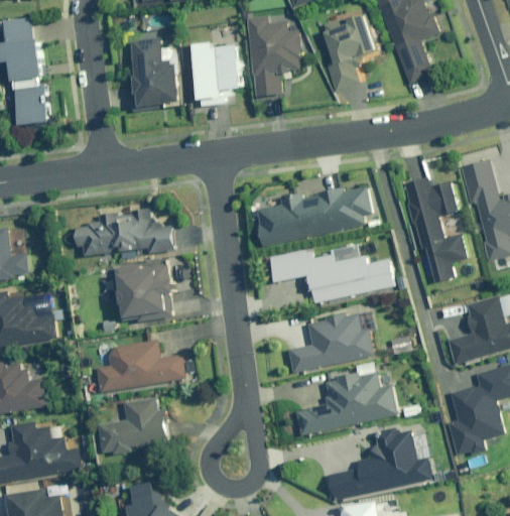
[(372,0),(409,84),(433,74),(419,40),(439,32),(431,14),(427,15),(420,0),(372,0)]
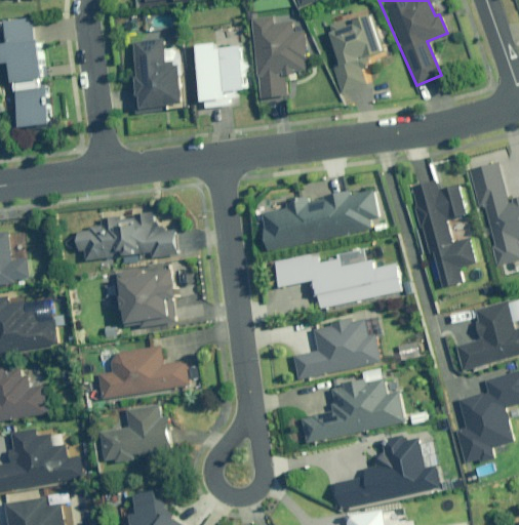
[(357,24),(345,29),(342,19),(327,25),(345,67),(332,72),(341,94),(366,84),(358,64),(388,51),(373,13),(355,21),(357,24)]
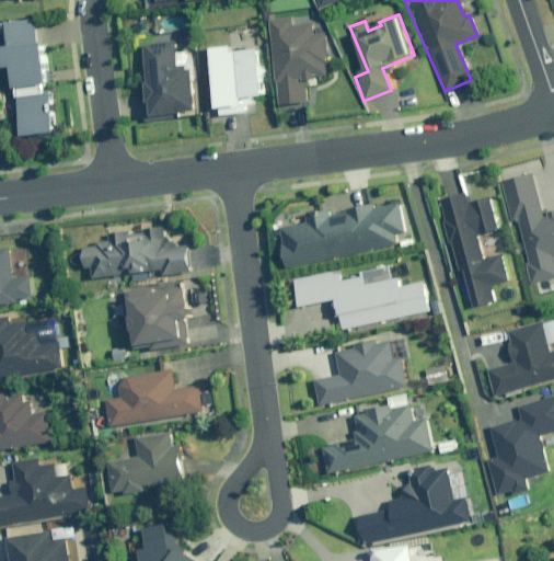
[(300,102),(297,78),(300,78),(301,81),(314,80),(313,76),(324,75),(322,60),(326,60),(323,33),(314,34),(313,29),(311,30),(310,22),(304,23),(303,15),(265,21),(277,105),(300,102)]
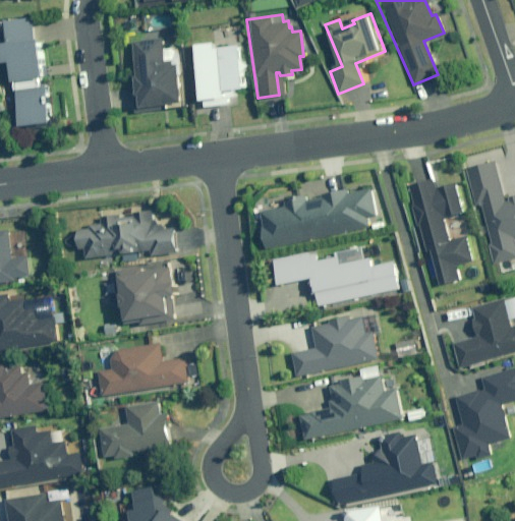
[(41,84),(44,84),(39,45),(27,46),(24,22),(0,25),(2,49),(0,49),(2,68),(11,67),(13,84),(8,85),(9,98),(14,97),(18,131),(48,127),(45,101),(43,101),(41,84)]
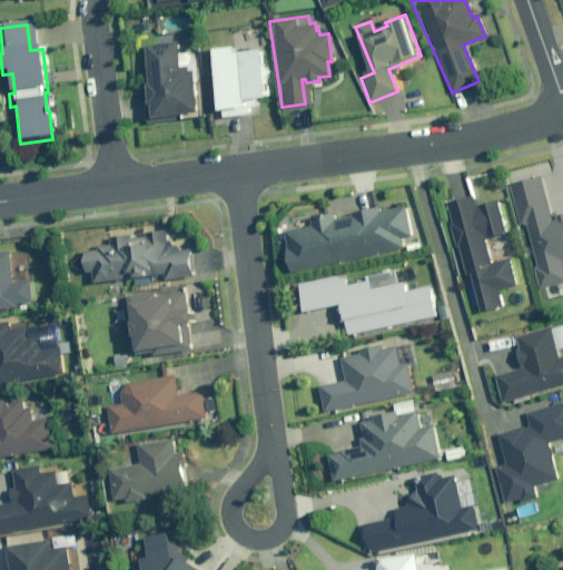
[(155,118),(178,115),(178,119),(198,117),(191,70),(187,71),(187,66),(179,67),(175,41),(144,46),(147,68),(140,69),(144,86),(146,86),(149,106),(152,105),(155,118)]
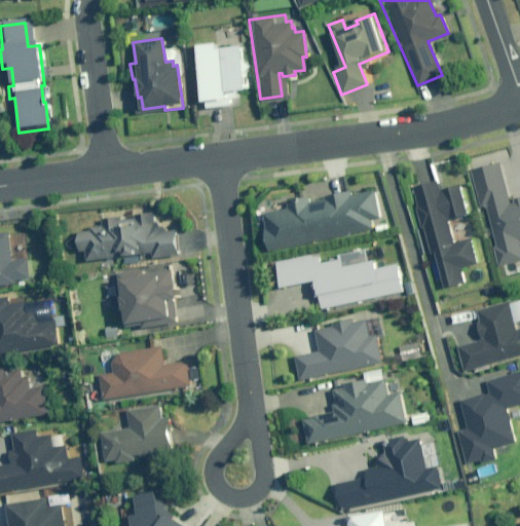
[(215,49),(214,43),(196,46),(205,102),(226,98),(225,91),(247,88),(240,46),(215,49)]
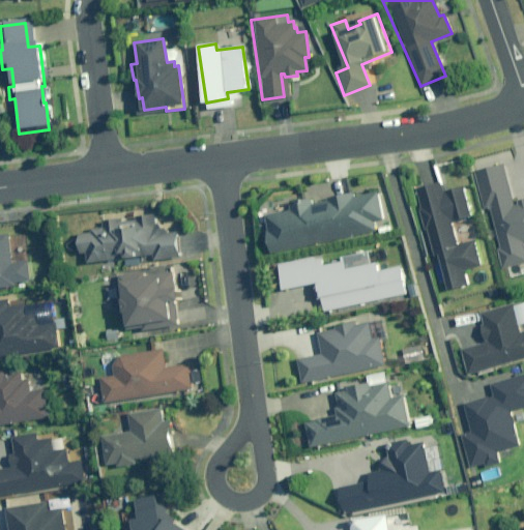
[(523,198),(516,200),(517,203),(512,204),(499,163),(469,172),(481,209),(486,208),(498,248),(494,249),(500,268),(523,260),(523,198)]
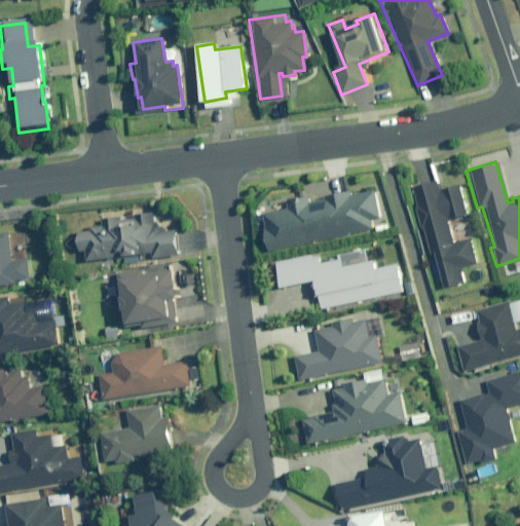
[(457,184),(437,191),(434,181),(409,188),(415,207),(413,207),(419,225),(412,227),(421,254),(430,252),(430,253),(434,252),(446,289),(465,283),(459,267),(476,262),(469,238),(461,217),(468,215),(457,184)]
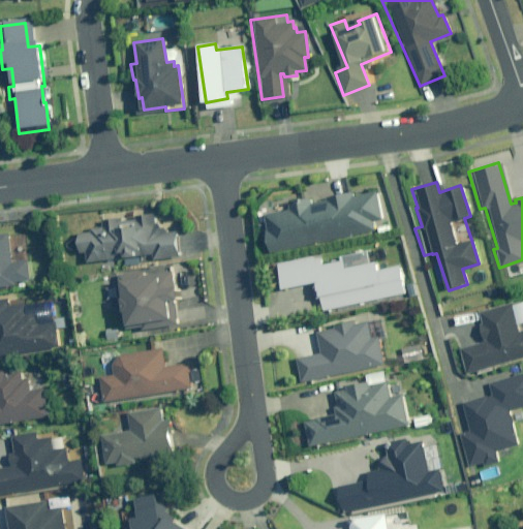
[(382,220),(376,190),(358,194),(358,191),(327,198),(327,200),(311,205),(310,198),(287,204),(288,209),(262,215),(270,253),(376,230),(374,221),(382,220)]
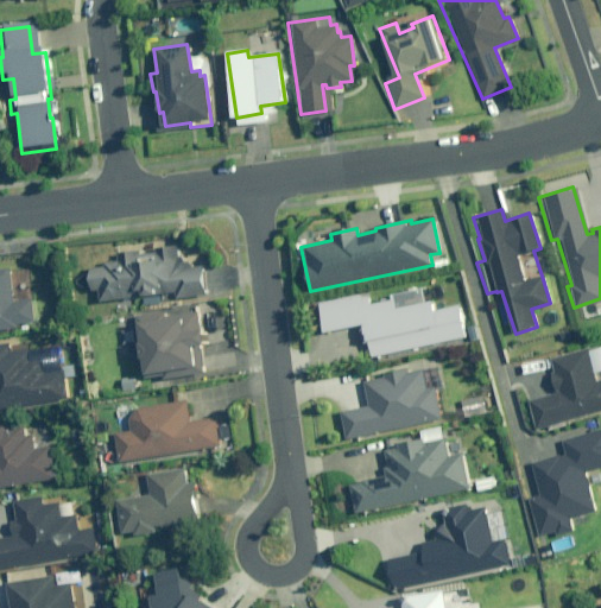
[(141,253),(141,249),(115,253),(116,260),(105,261),(105,266),(90,268),(93,292),(99,291),(100,302),(175,293),(175,301),(206,297),(202,266),(190,267),(189,257),(178,258),(176,246),(155,248),(156,252),(141,253)]
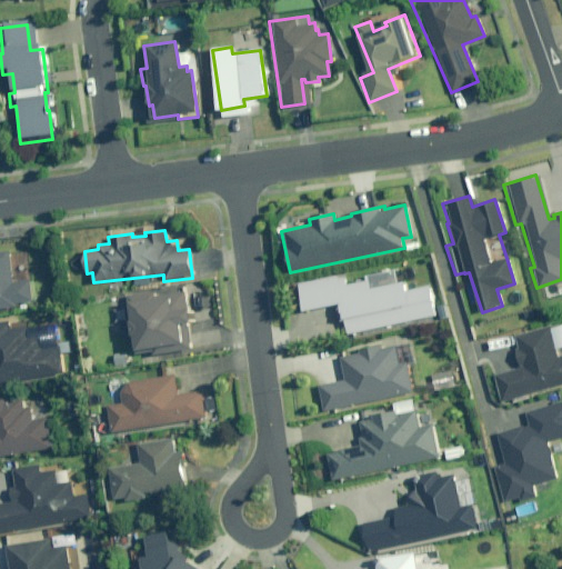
[(0,309),(23,306),(23,302),(31,301),(28,279),(11,281),(6,250),(0,251),(0,309)]
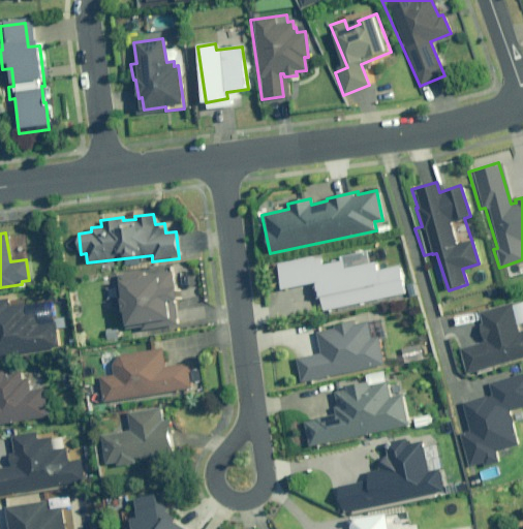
[(314,258),(313,255),(277,263),(283,289),(316,282),(322,311),(404,293),(398,266),(377,271),(375,261),(368,263),(365,251),(326,259),(327,263),(320,266),(318,257),(314,258)]
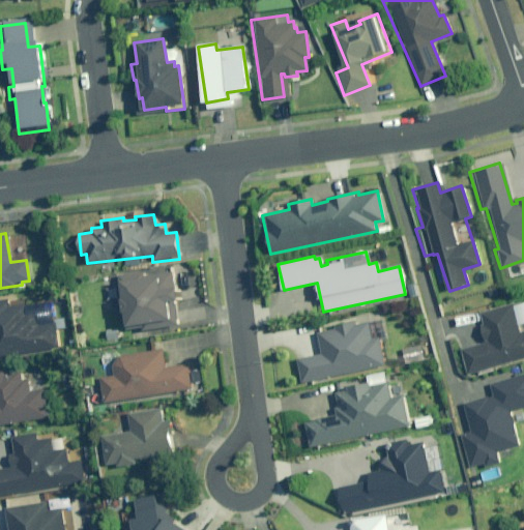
[(125,285),(127,298),(124,299),(126,314),(129,313),(132,327),(177,321),(174,302),(181,301),(179,287),(172,288),(170,272),(157,274),(156,268),(119,273),(121,285),(125,285)]
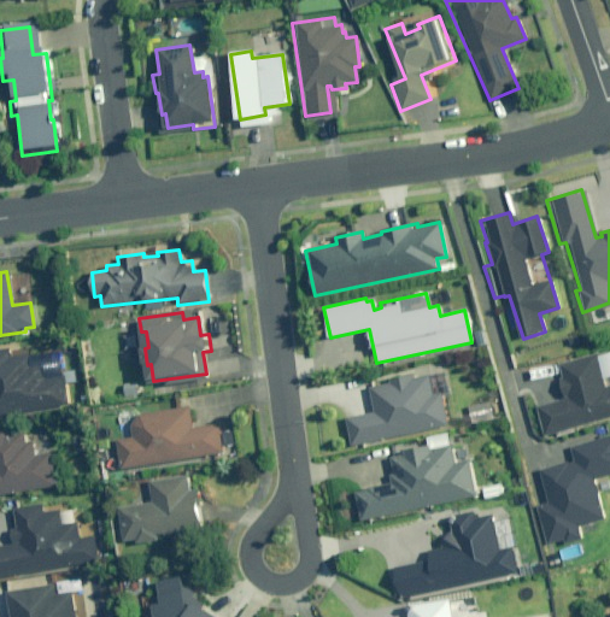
[(60,375),(42,378),(39,363),(27,365),(25,353),(6,357),(5,347),(0,348),(0,416),(65,405),(60,375)]
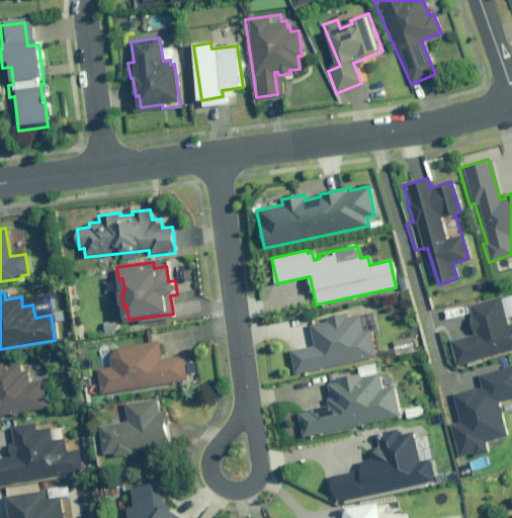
[(511,324),(507,326),(499,296),(466,306),(470,316),(467,317),(473,335),(447,342),(453,364),(511,348),(511,324)]
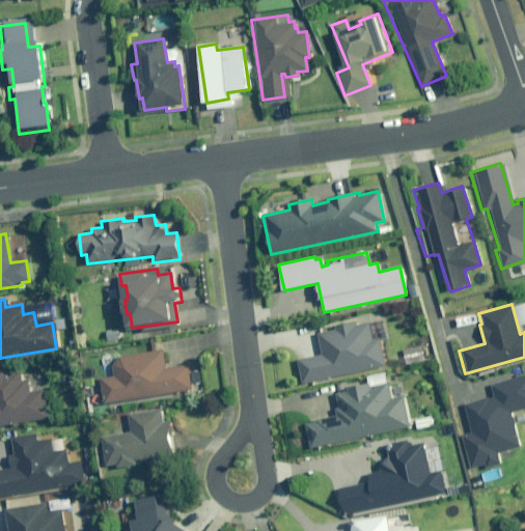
[(374,312),(314,325),(322,356),(296,361),(301,384),(385,366),(374,312)]
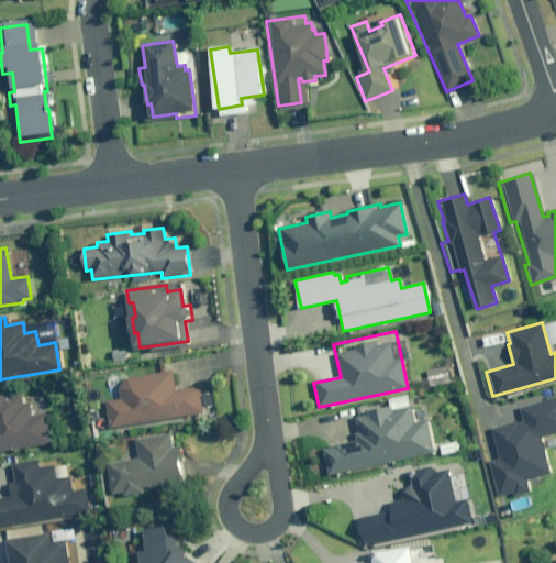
[(443,365),(424,370),(427,386),(447,382),(443,365)]
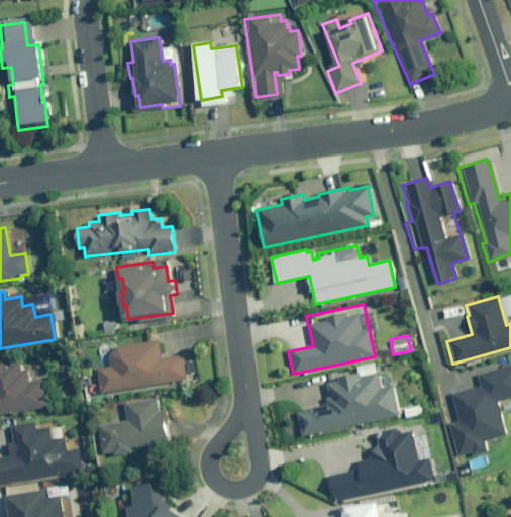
[(157,341),(115,347),(108,355),(109,366),(96,368),(100,391),(184,380),(181,357),(159,359),(157,341)]
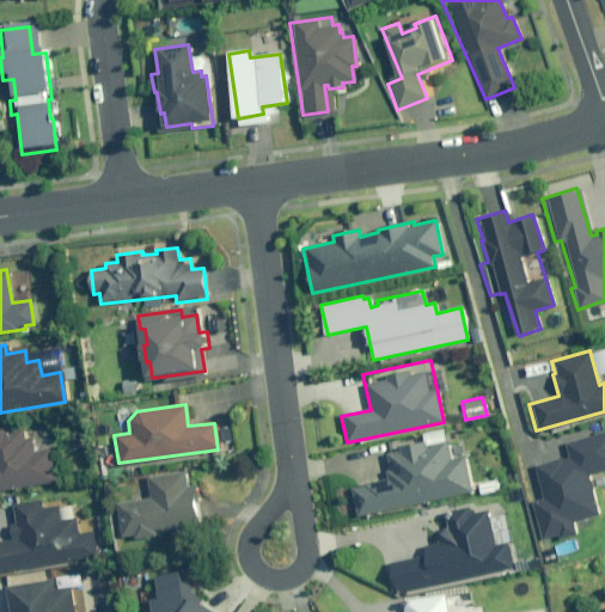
[(46,451),(32,453),(30,440),(23,441),(20,429),(6,432),(5,423),(0,423),(0,489),(50,482),(46,451)]
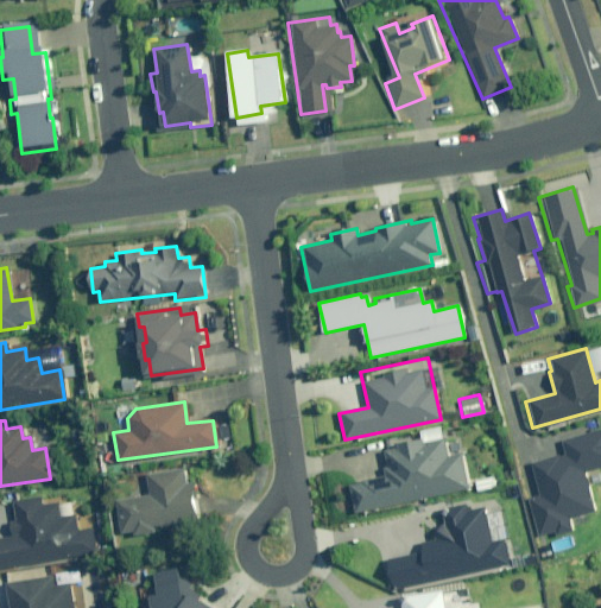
[(530,463),(539,494),(525,498),(537,537),(556,532),(557,534),(573,530),(569,519),(595,511),(584,474),(600,468),(600,430),(561,442),(563,453),(530,463)]
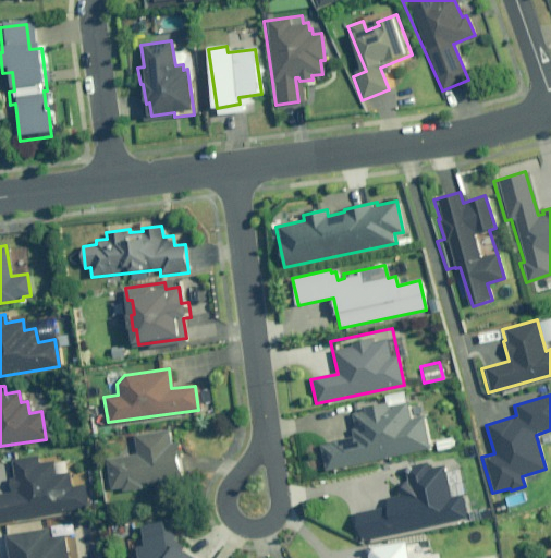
[(416,420),(403,423),(400,407),(383,410),(382,407),(358,412),(358,414),(345,417),(349,433),(344,434),(345,440),(325,445),(326,448),(315,450),(319,475),(424,453),(416,420)]
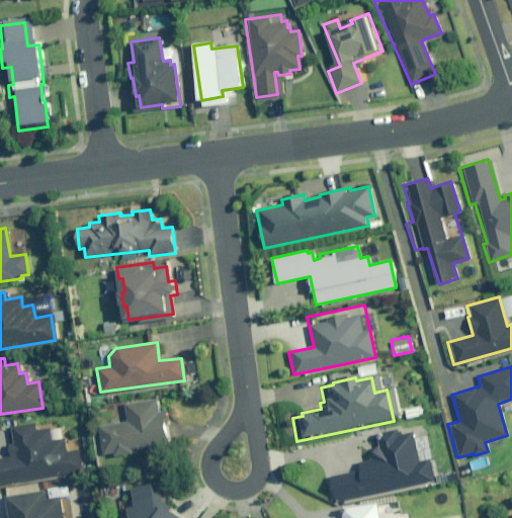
[(102,454),(112,452),(113,457),(130,454),(129,450),(167,443),(162,412),(156,413),(154,399),(122,404),(126,423),(98,427),(102,454)]
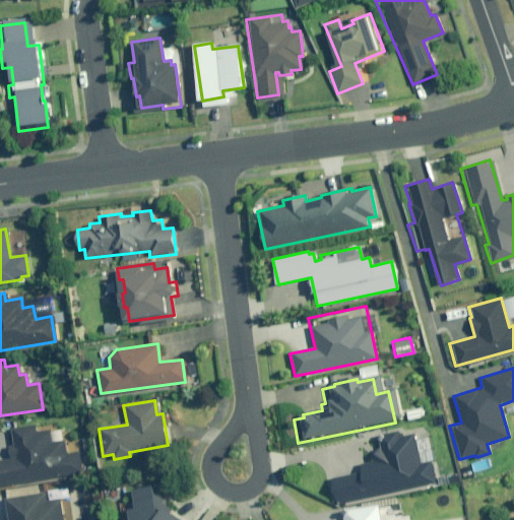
[(0,485),(78,474),(74,452),(63,454),(61,440),(49,442),(47,429),(33,431),(31,426),(9,429),(12,445),(6,446),(9,459),(0,460),(0,485)]
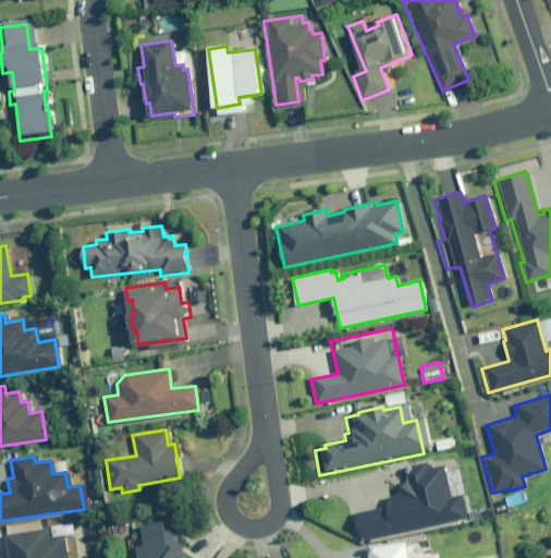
[(344,521),(350,546),(456,523),(452,502),(441,505),(432,472),(416,476),(414,469),(391,475),(394,485),(383,502),(375,505),(376,514),(344,521)]
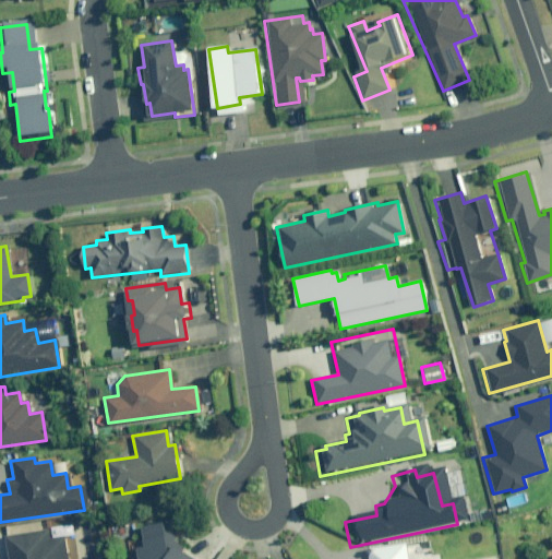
[(191,558),(181,552),(184,548),(175,542),(177,538),(167,532),(164,524),(141,527),(144,547),(136,549),(138,558),(191,558)]
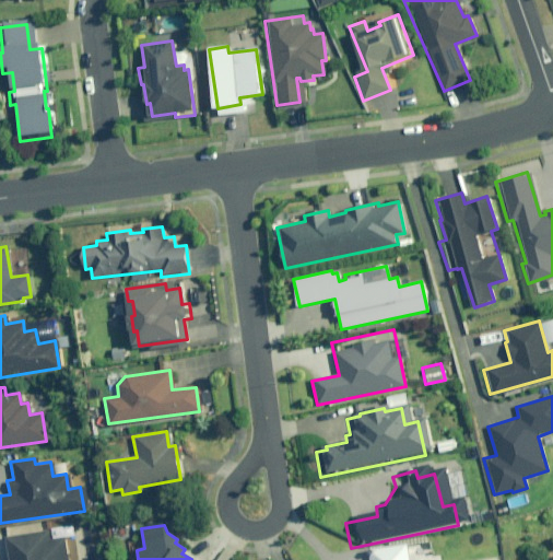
[(73,559),(73,555),(66,556),(61,537),(48,539),(46,531),(4,538),(8,559),(73,559)]
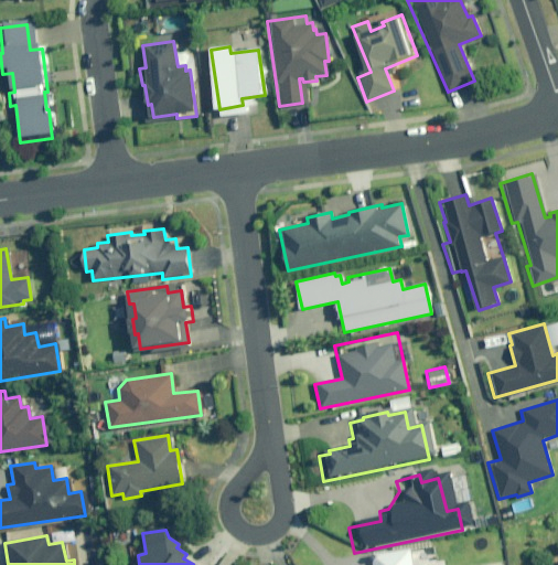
[(420,564),(410,564),(408,551),(372,556),(373,564),(426,564),(420,564)]
